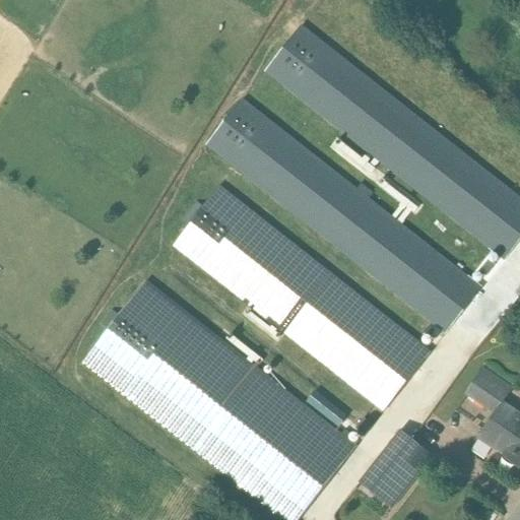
[(519,242),(519,198),(302,26),(266,72),(380,161),(376,167),(387,176),(391,171),(505,260),(519,242)]
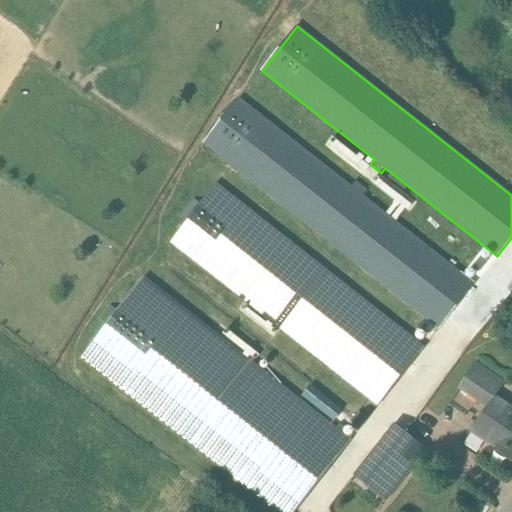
[(439,329),(475,285),(363,196),(367,191),(355,181),(351,187),(240,99),(205,144),(439,329)]
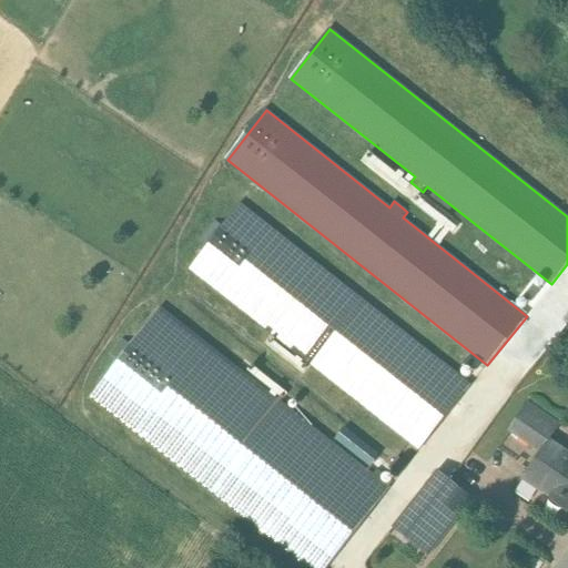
[(241,203),(189,270),(291,351),(286,358),(294,364),(298,356),(421,450),(473,384),(241,203)]
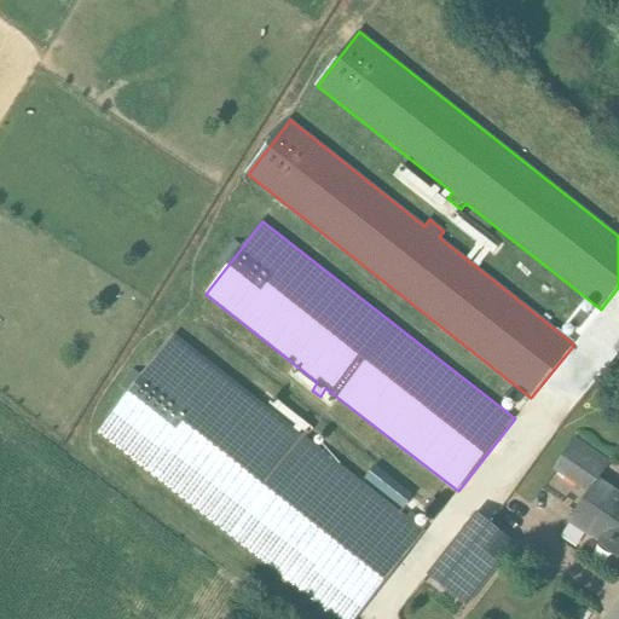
[(357,618),(424,534),(174,337),(98,434),(333,618),(357,618)]
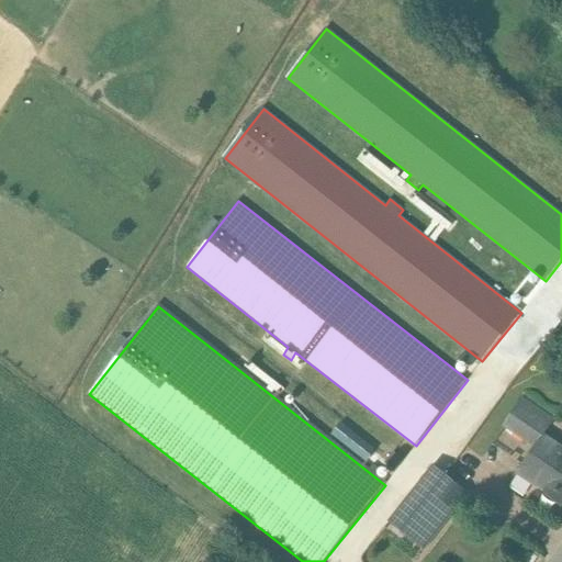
[(554,420),(529,403),(541,386),(529,378),(518,395),(523,398),(505,425),(536,447),(517,474),(544,493),(543,494),(561,507),(561,506),(561,447),(544,436),(554,420)]
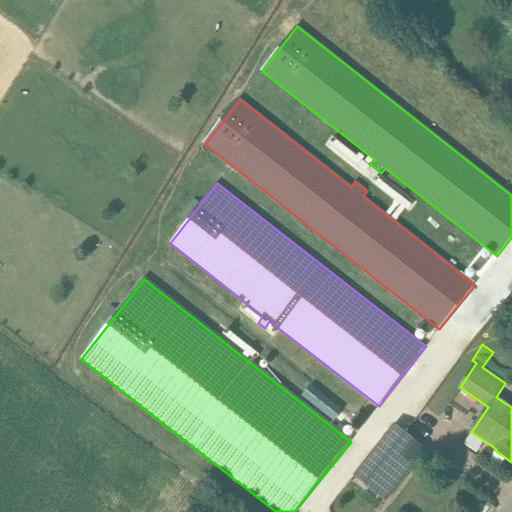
[(395,424),(354,475),(387,501),(428,451),(395,424)]
